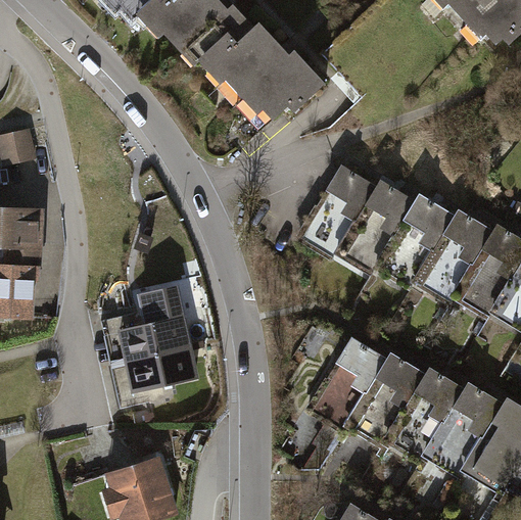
[(123,9),(140,31),(176,0),(99,0),(113,17),(123,9)]
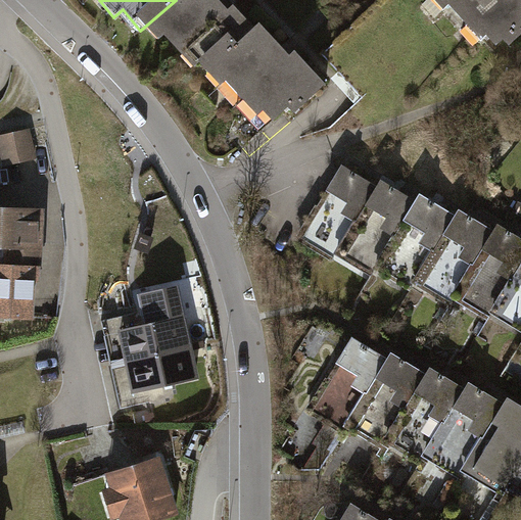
[(198,58),(215,79),(222,74),(270,33),(258,19),(250,26),(231,2),(221,10),(212,0),(176,0),(140,31),(150,42),(157,35),(186,68),(198,58)]
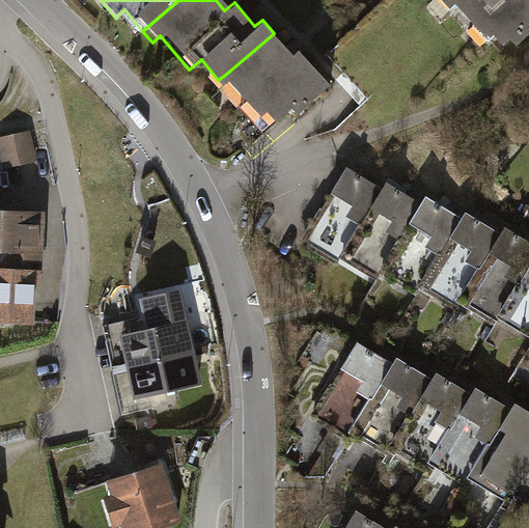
[(464,0),(502,43),(521,27),(526,33),(528,29),(528,0),(464,0)]
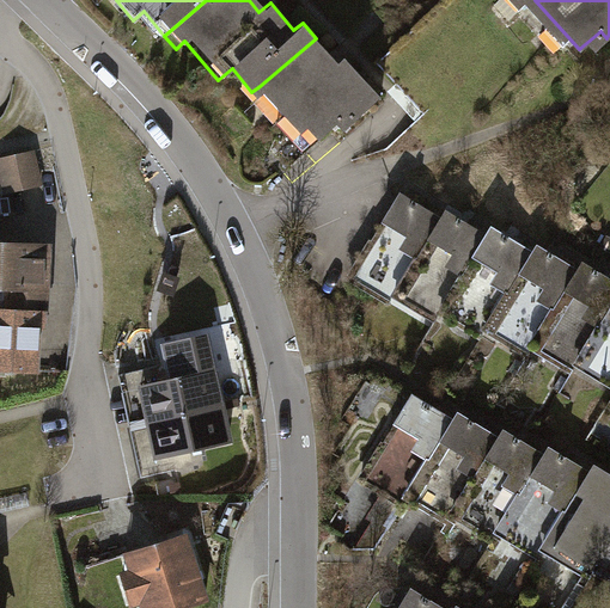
[(339,66),(316,38),(260,86),(310,146),(331,128),(337,135),(380,99),(346,59),(339,66)]
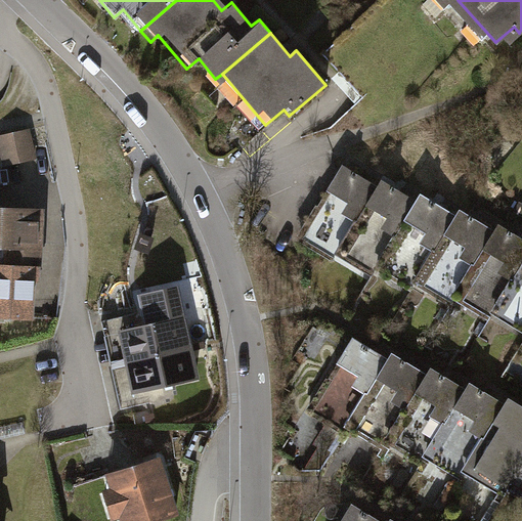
[(35,128),(0,136),(0,168),(42,158),(35,128)]
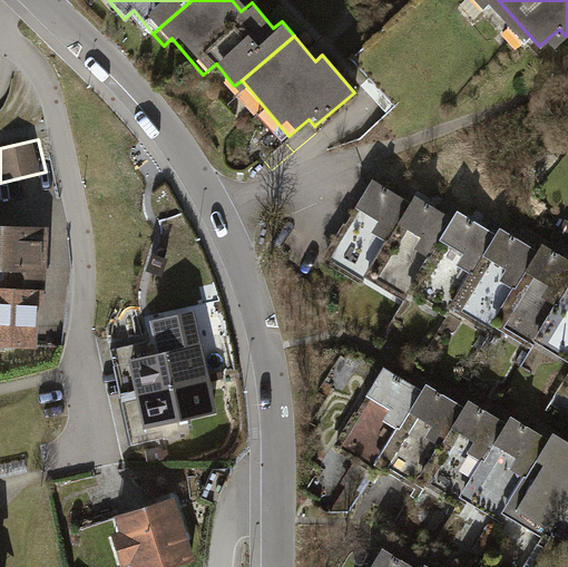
[(402,287),(444,225),(372,176),(352,205),(376,221),(369,233),(383,243),(360,276),(393,300),(402,287)]
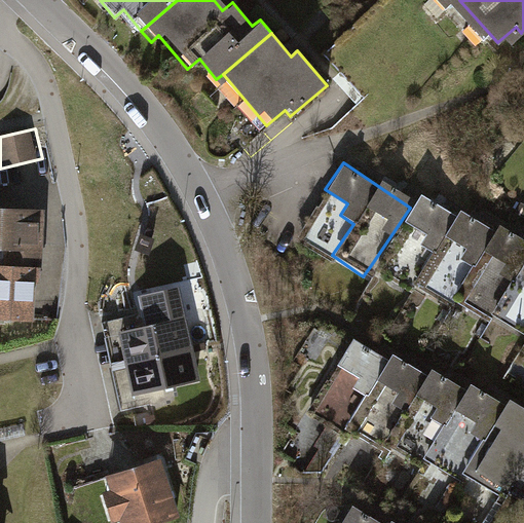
[(412,277),(450,222),(416,198),(410,208),(371,265),(405,289),(412,277)]
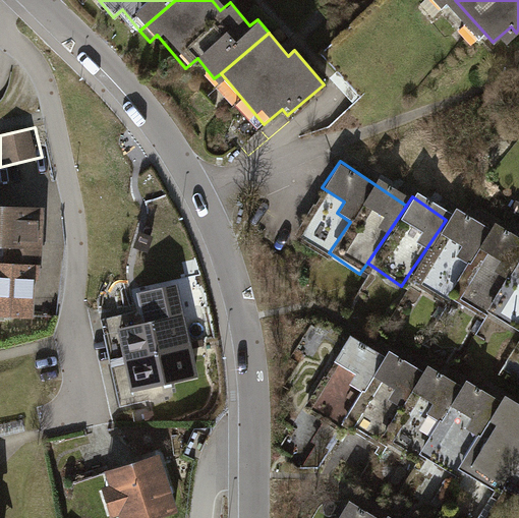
[(0,326),(24,329),(36,200),(0,197),(0,326)]
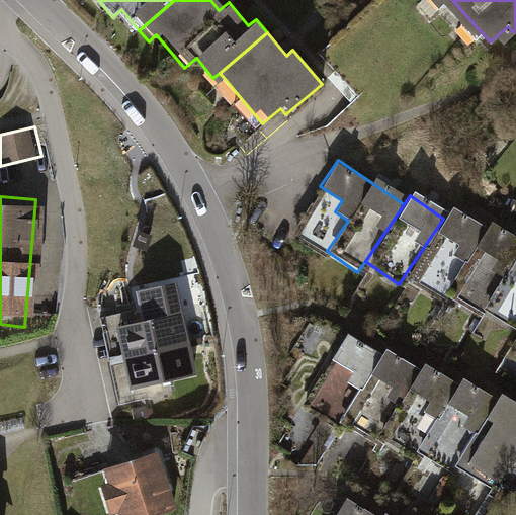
[(448,287),(486,232),(450,208),(443,219),(406,273),(441,297),(448,287)]
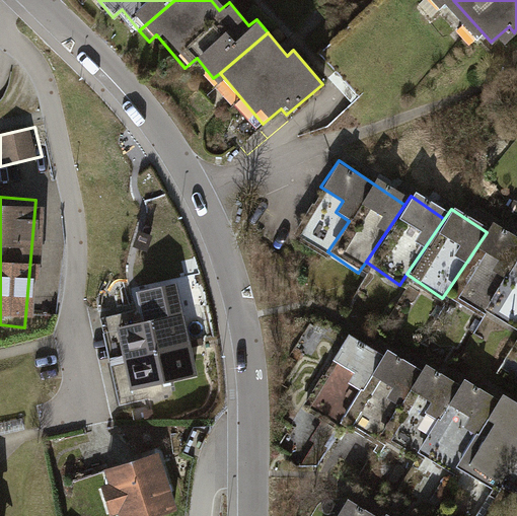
[(486,300),(516,253),(516,243),(492,226),(487,232),(449,288),(479,309),(486,300)]
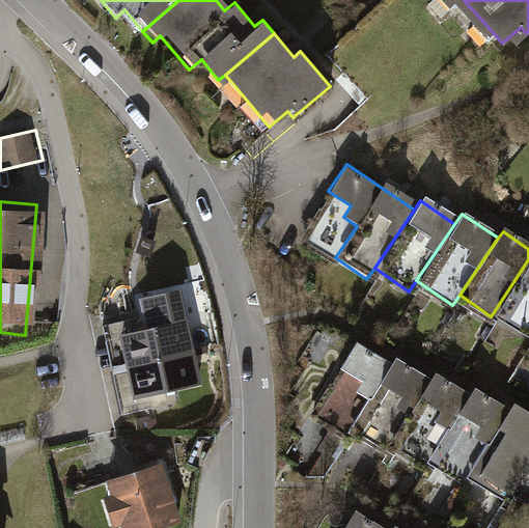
[(528,259),(497,307),(528,328),(528,259)]
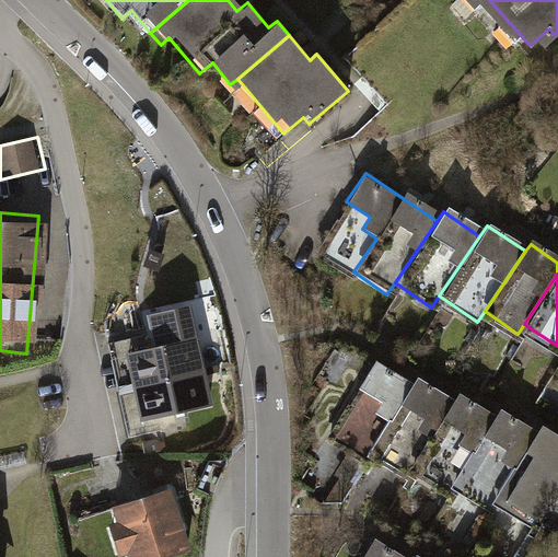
[(109,341),(119,386),(208,368),(201,338),(167,345),(164,329),(109,341)]
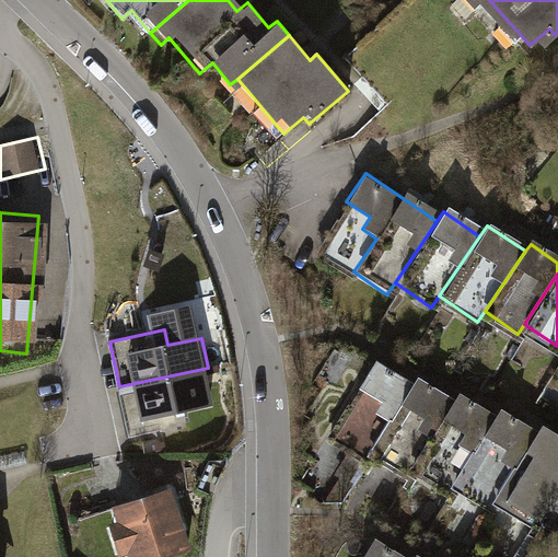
[(372,450),(411,389),(374,366),(327,438),(364,461),(372,450)]
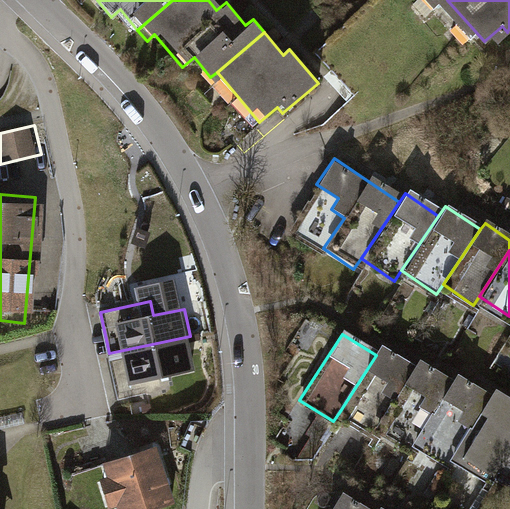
[(109,353),(118,398),(167,387),(164,377),(197,370),(190,336),(109,353)]
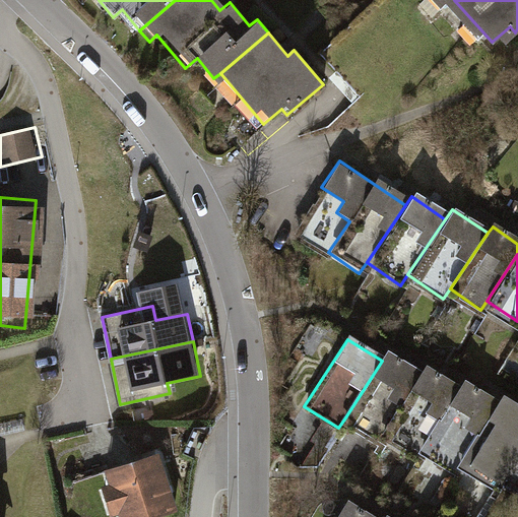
[(388,431),(425,374),(388,350),(382,361),(345,417),(382,440),(388,431)]
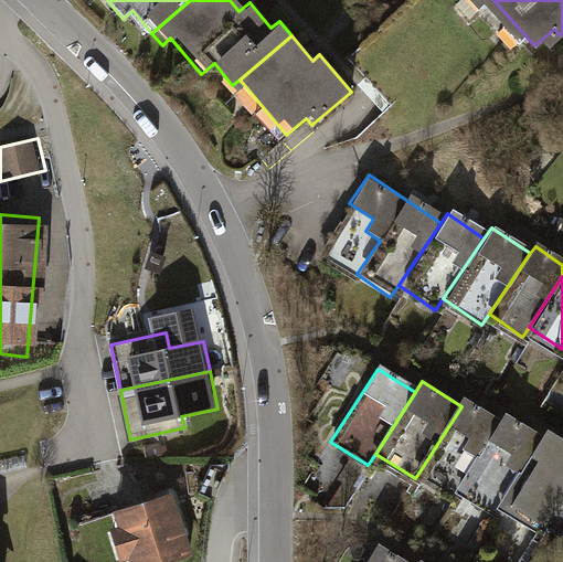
[(463,480),(500,421),(466,399),(461,406),(422,468),(456,490),(463,480)]
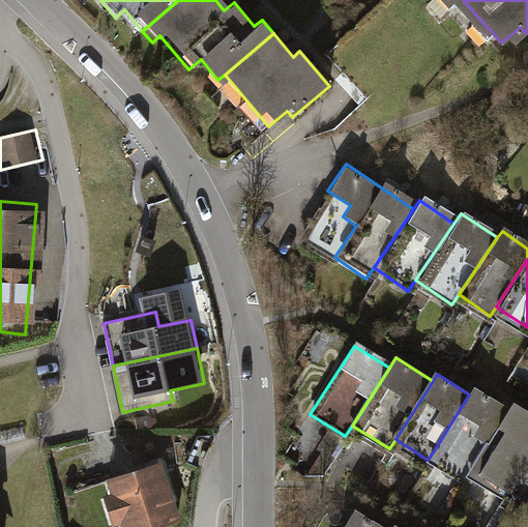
[(475,462),(510,408),(475,385),(469,394),(434,450),(469,472),(475,462)]
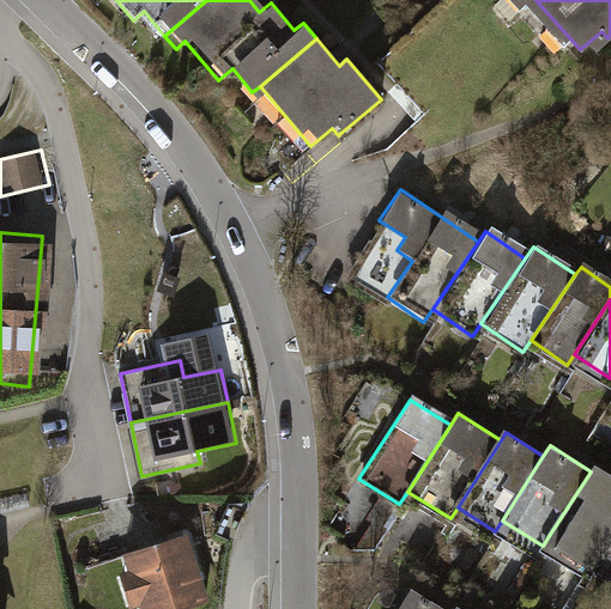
[(593,561),(610,531),(610,467),(599,458),(591,472),(550,534),(593,561)]
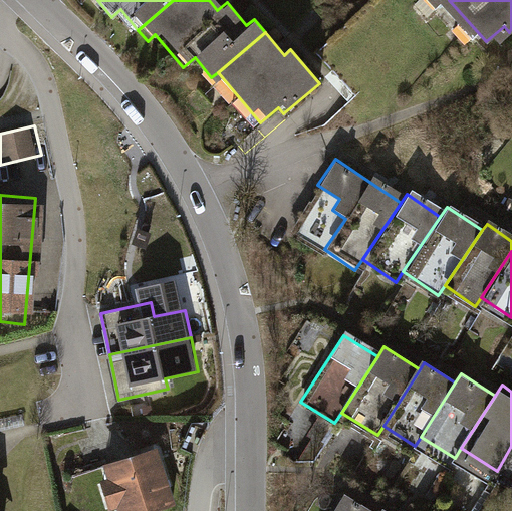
[(156,441),(101,457),(105,472),(98,475),(106,505),(115,503),(117,510),(135,510),(174,499),(156,441)]
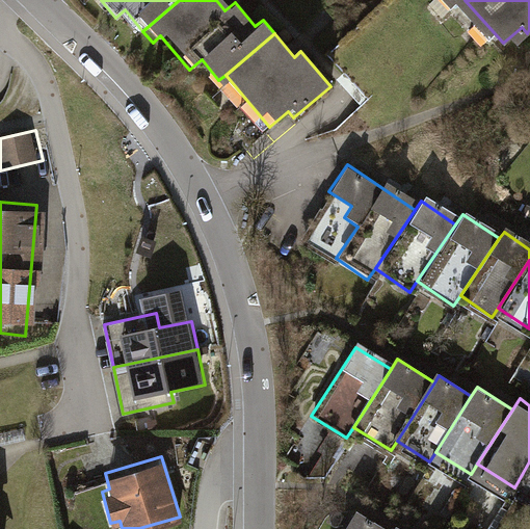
[(382,528),(354,510),(342,528),(382,528)]
